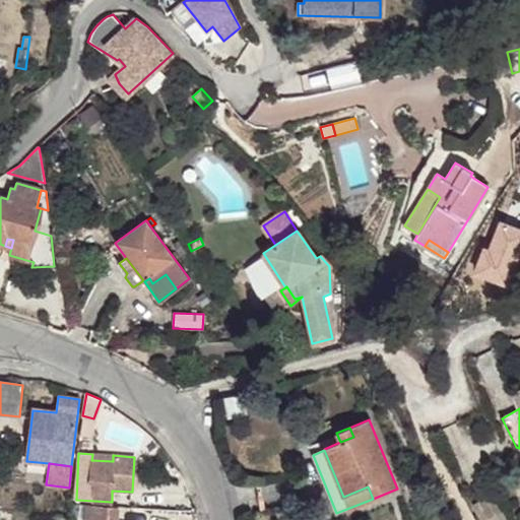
[(87,505),(85,519),(117,519),(118,508),(87,505)]
